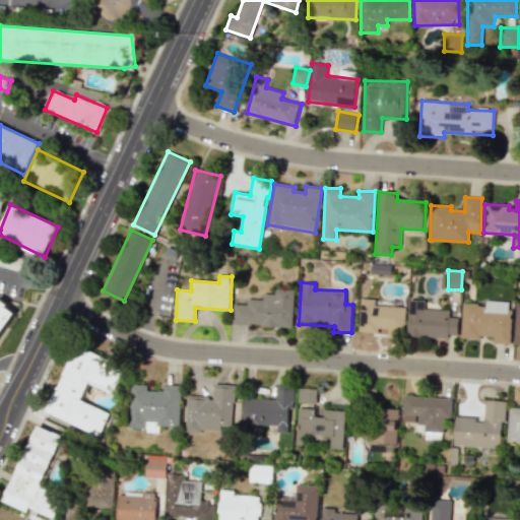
[(234,304),(233,325),(293,327),(294,289),(275,289),(275,294),(263,294),(263,300),(247,299),(247,305),(234,304)]
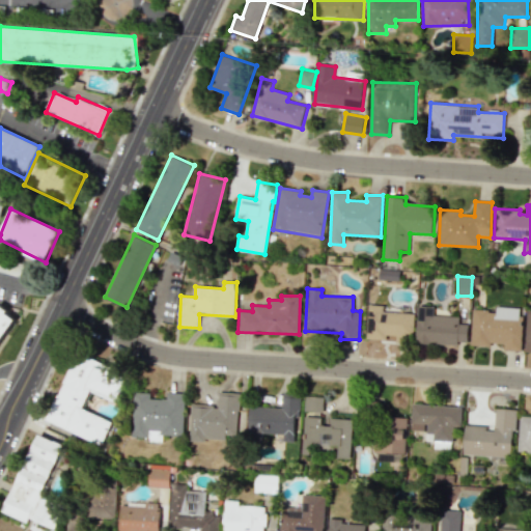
[(0,341),(17,318),(0,305),(0,341)]
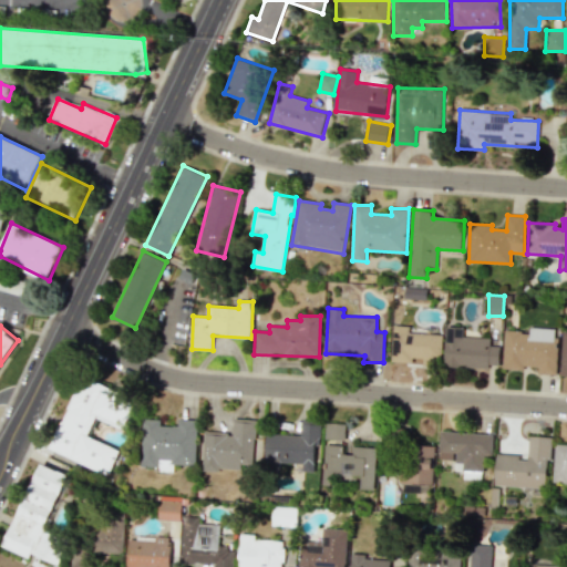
[(441,334),(409,333),(409,326),(393,326),(391,362),(412,363),(412,359),(440,360),(441,334)]
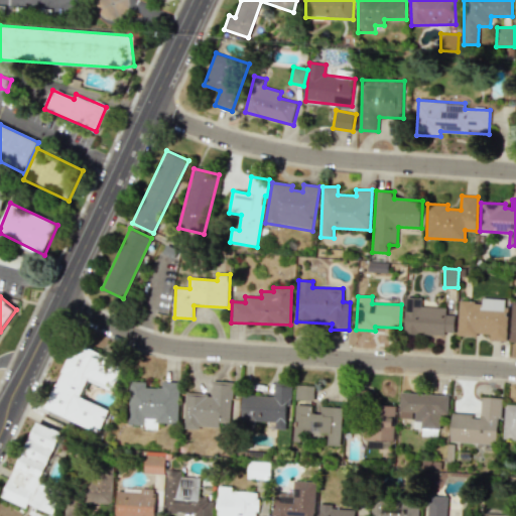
[(404,334),(445,336),(445,333),(454,333),(455,314),(445,314),(445,307),(421,306),(421,297),(406,297),(404,334)]
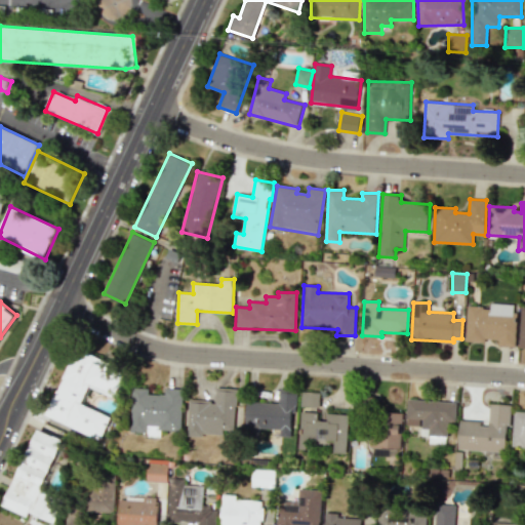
[(514,347),(517,305),(489,303),(489,308),(467,307),(465,341),(485,342),(485,339),(497,339),(497,346),(514,347)]
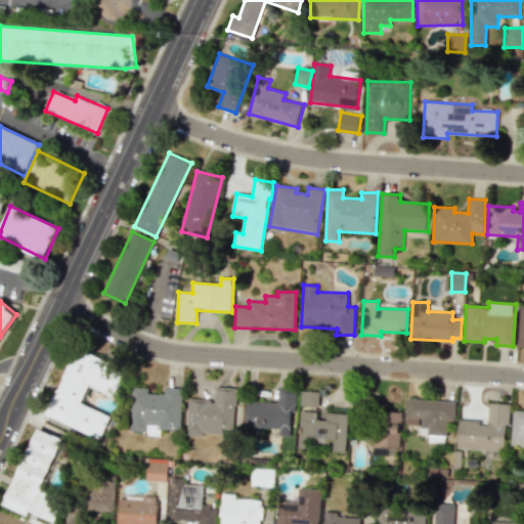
[(101,438),(111,416),(81,403),(88,386),(117,397),(128,369),(76,348),(48,417),(101,438)]
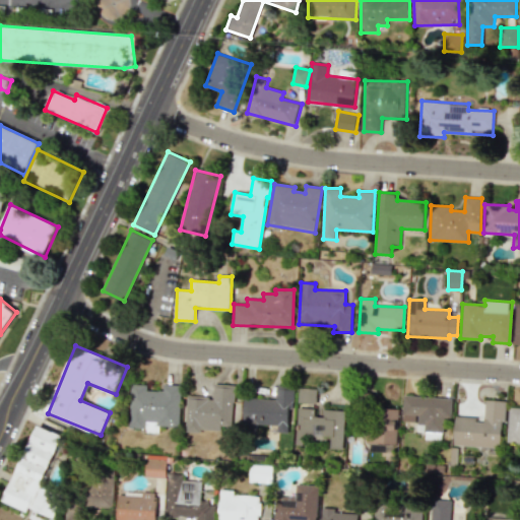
[(181,426),(182,385),(165,384),(164,391),(148,390),(148,385),(131,384),(130,428),(146,429),(146,424),(151,424),(151,425),(181,426)]
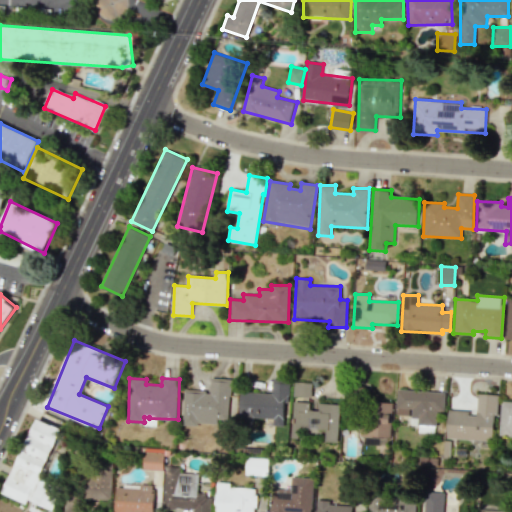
[(184,390),(184,424),(218,425),(218,419),(230,419),(231,379),(211,378),(211,391),(184,390)]
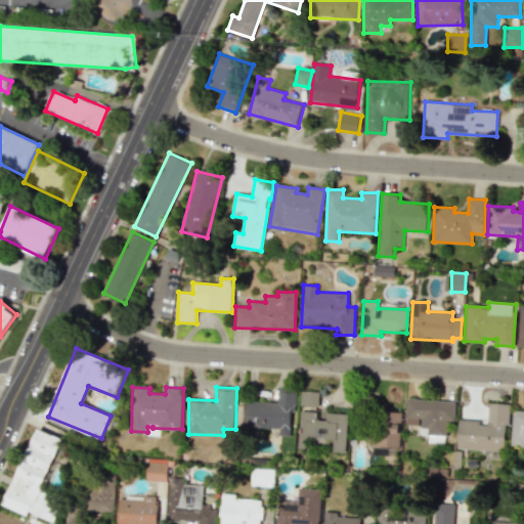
[(291,436),(292,411),(296,412),(297,390),(278,390),(277,402),(247,401),(246,434),(258,435),(259,428),(279,429),(279,435),(291,436)]
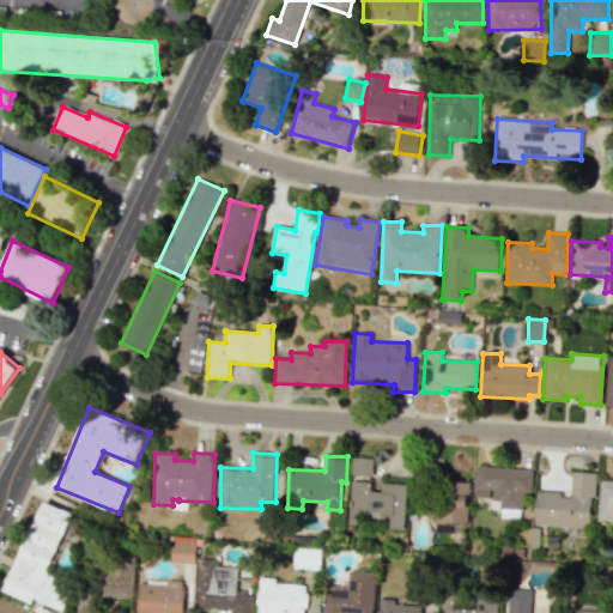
[(352,475),(372,475),(372,457),(352,457),(352,475)]
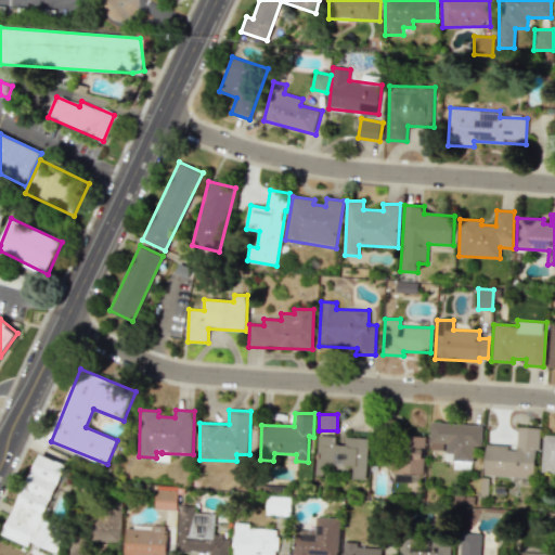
[(482,425),(430,423),(429,450),(446,451),(444,461),(454,461),(454,468),(466,469),(466,462),(473,462),(474,447),(481,447),(482,425)]
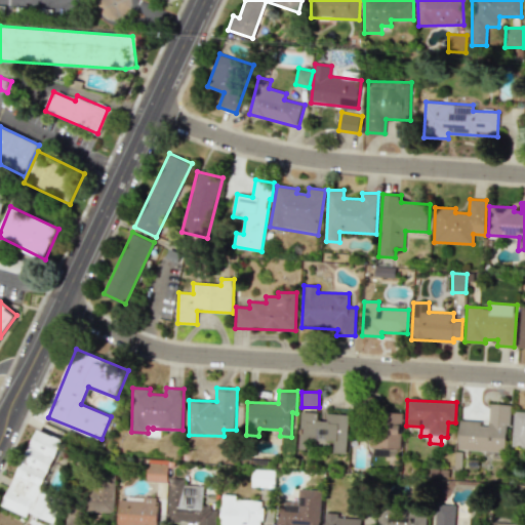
[(459,420),(458,450),(508,451),(509,404),(489,403),(489,421),(459,420)]
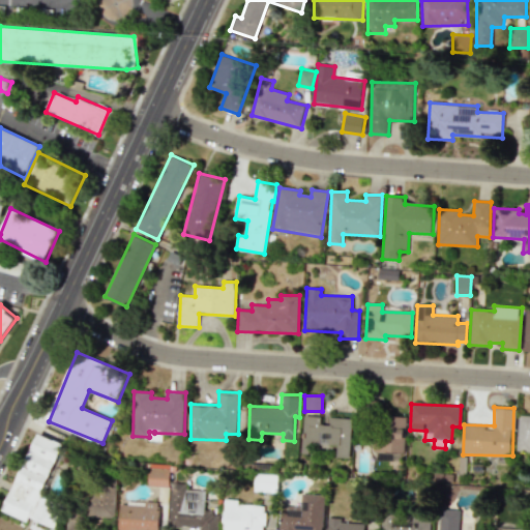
[(529,415),(519,415),(517,450),(529,451),(529,415)]
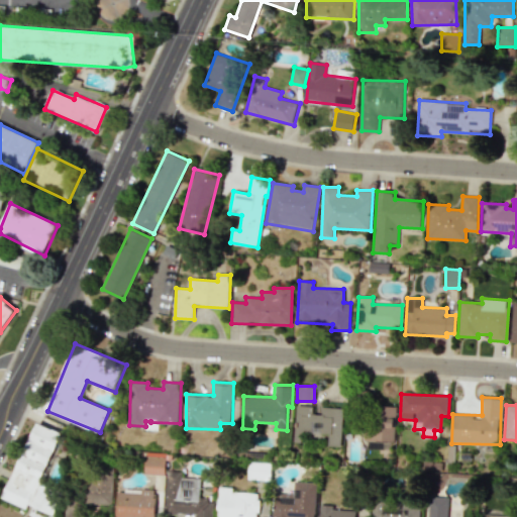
[(343,408),(321,407),(321,414),(312,414),(312,406),(296,406),(295,442),(308,442),(308,436),(328,436),(327,446),(341,446),(343,408)]
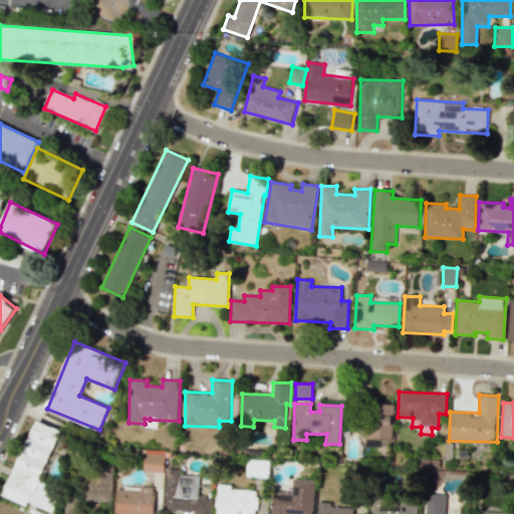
[(394,405),(366,404),(364,439),(393,440),(394,405)]
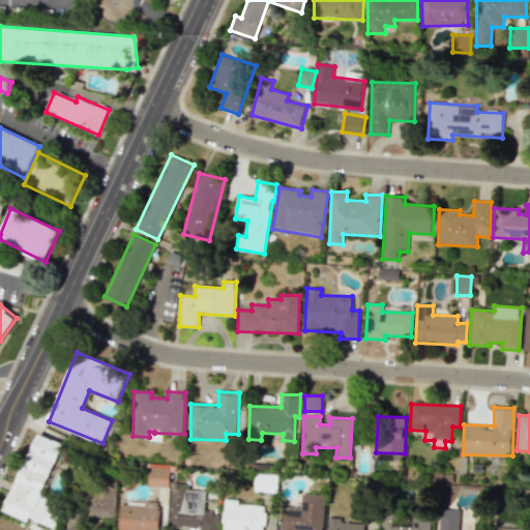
[(62,443),(35,433),(3,511),(27,521),(28,518),(55,528),(63,507),(40,498),(62,443)]
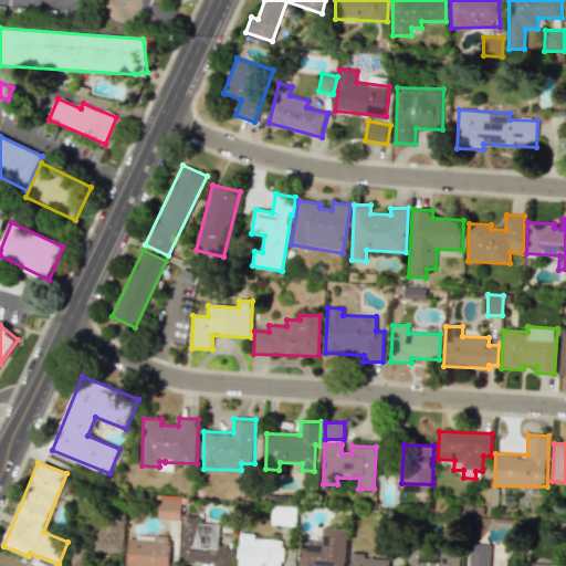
[(181,496),(160,495),(159,519),(180,520),(181,496)]
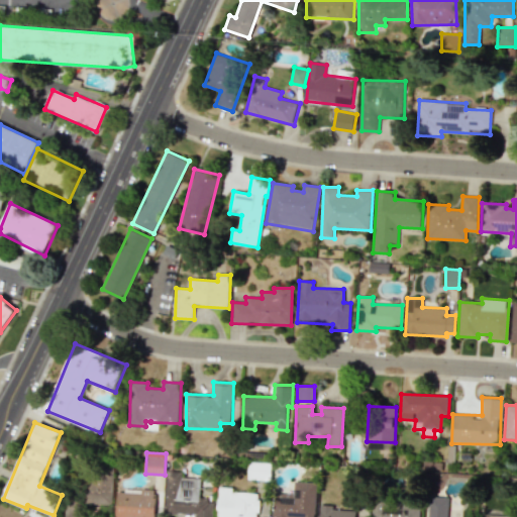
[(272,462),(248,462),(248,479),(271,480),(272,462)]
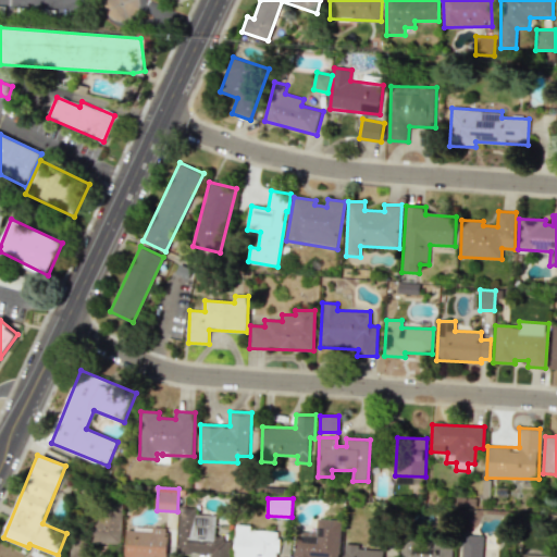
[(89,543),(121,544),(122,504),(102,503),(101,512),(89,512),(89,543)]
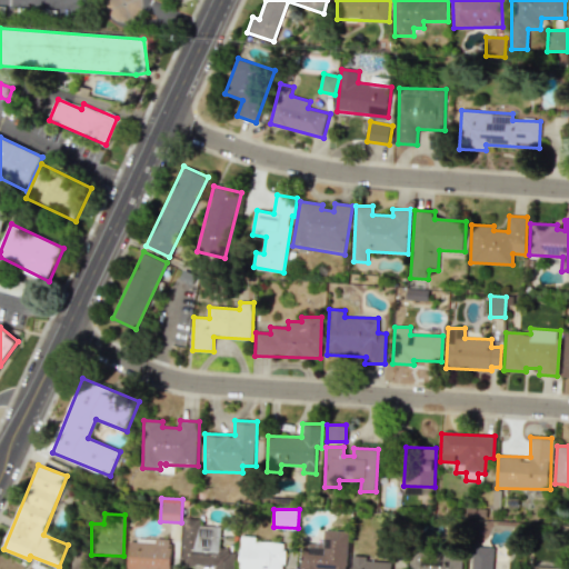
[(182,565),(215,566),(215,568),(235,568),(236,549),(220,549),(221,527),(200,526),(200,519),(183,518),(182,565)]
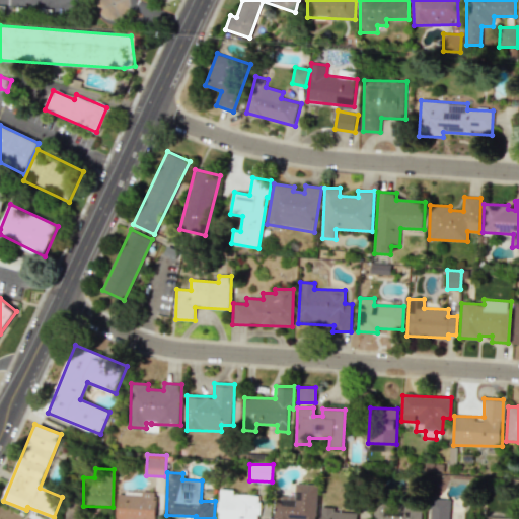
[(273,518),(316,518),(318,485),(295,484),(294,496),(275,495),(273,518)]
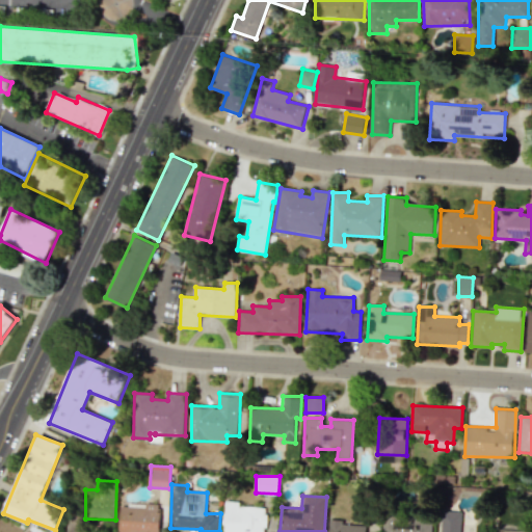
[(223,531),(265,531),(266,507),(239,506),(239,501),(225,501),(223,531)]
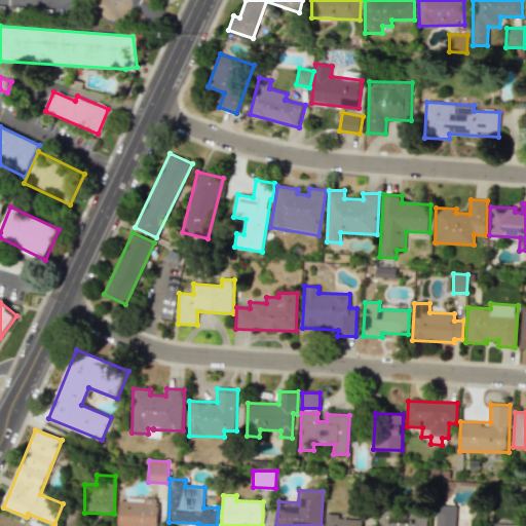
[(157,525),(158,498),(144,497),(144,501),(119,500),(118,525),(157,525)]
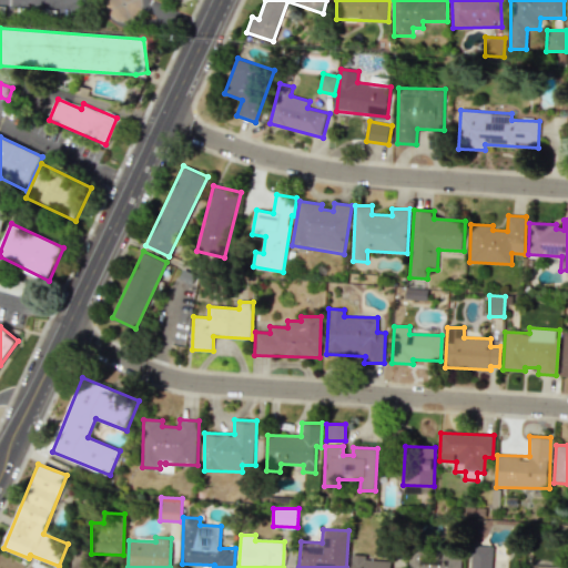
[(492,567),(493,546),(472,545),(469,567),(492,567)]
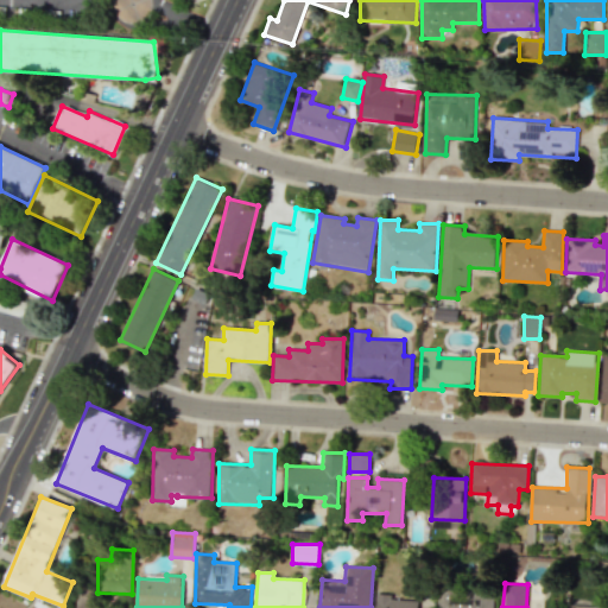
[(493,607),(494,594),(438,593),(437,607),(493,607)]
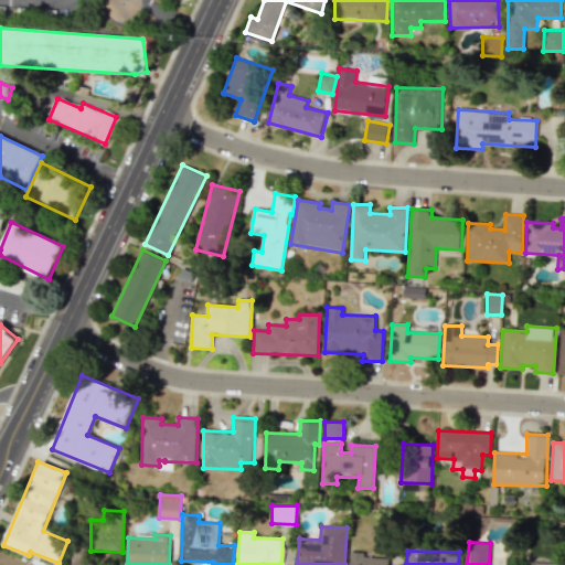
[(387,564),(388,557),(363,556),(363,552),(349,552),(348,564),(387,564)]
